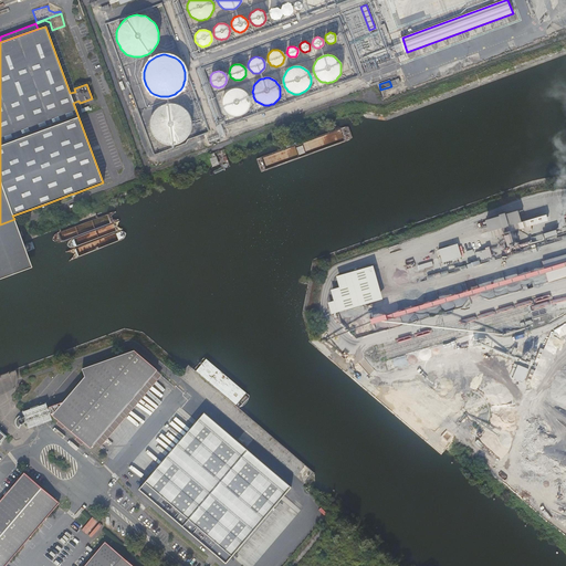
[(238,90),(236,88),(234,88),(232,90),(230,90),(228,91),(226,93),(223,95),(222,97),(222,100),(222,103),(222,105),(222,107),(223,109),(224,112),(227,113),(229,114),(231,115),(233,116),(236,116),(238,116),(240,115),(242,115),(244,113),(247,112),(248,109),(249,107),(249,105),(249,103),(249,101),(249,98),(248,96),(247,94),(244,92),(242,91),(240,90),(238,90)]
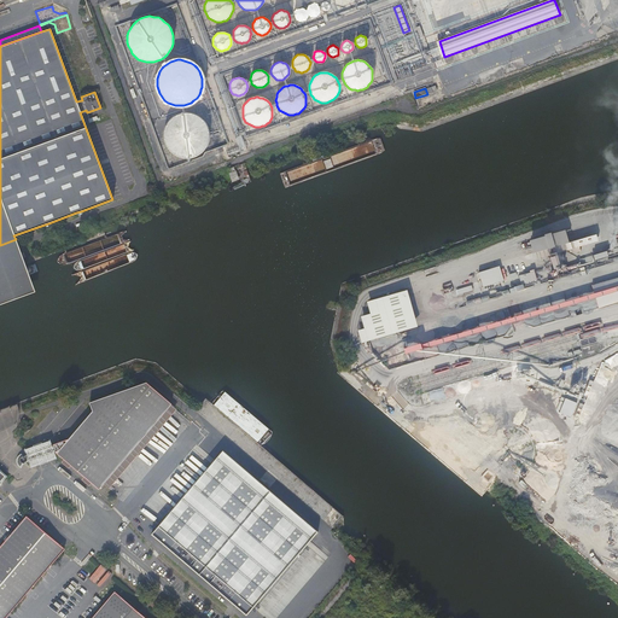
[(190,114),(186,112),(184,112),(180,114),(176,115),(173,117),(170,120),(168,121),(165,124),(164,128),(163,132),(163,135),(163,139),(164,143),(165,146),(168,150),(172,152),(174,155),(178,157),(181,158),(186,158),(190,158),(193,157),(197,155),(200,153),(203,150),(205,147),(207,144),(208,140),(208,135),(208,132),(207,128),(205,124),(203,121),(200,118),(197,116),(193,115),(190,114)]
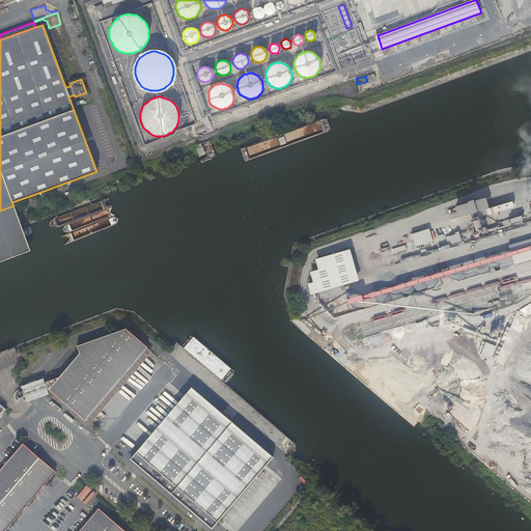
[(484,197),(454,206),(455,211),(462,216),(471,213),(470,210),(473,208),(474,212),(483,208),(485,201),(484,197)]
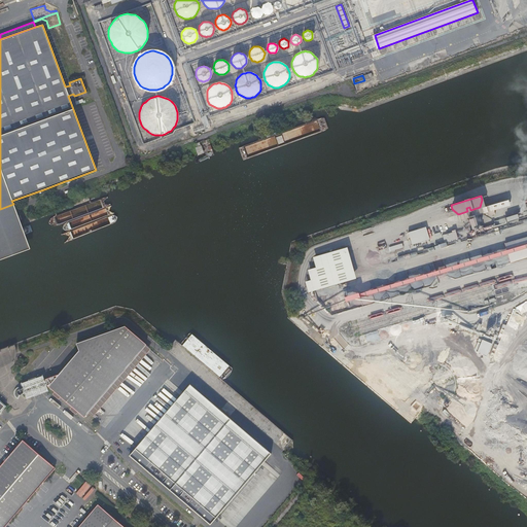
[(0,216),(7,214),(15,211),(13,204),(0,209),(0,216)]
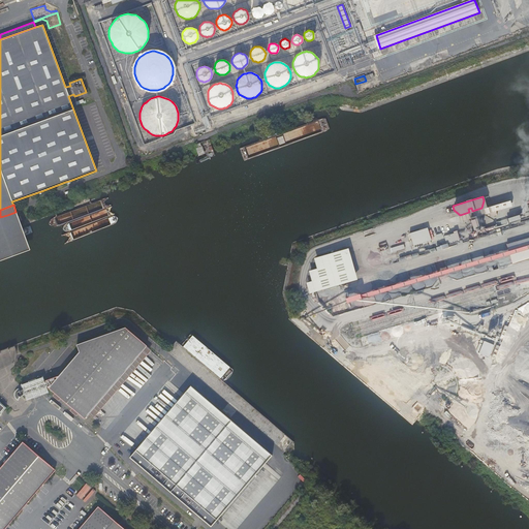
[(499,212),(500,216),(519,210),(518,206),(499,212)]
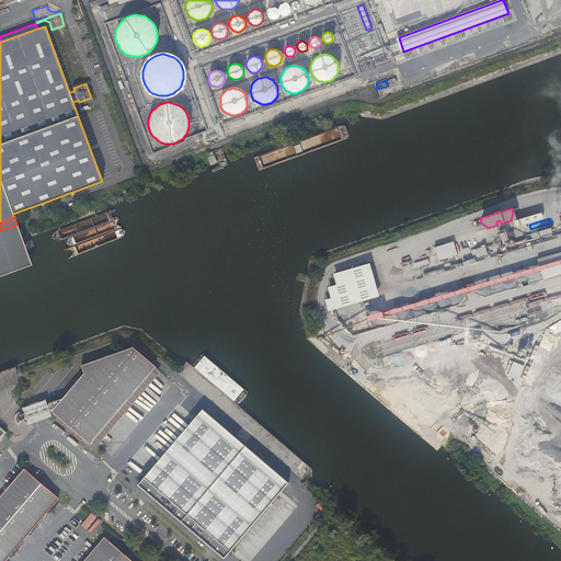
[(8,228),(0,230),(0,249),(2,249),(7,247),(14,244),(19,242),(23,241),(16,225),(8,228)]
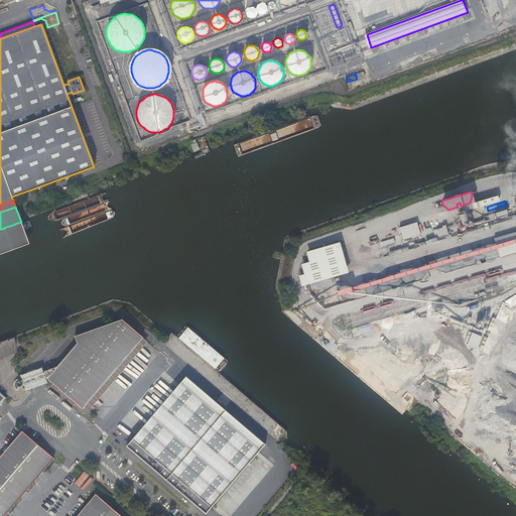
[(457,214),(458,220),(480,213),(478,207),(457,214)]
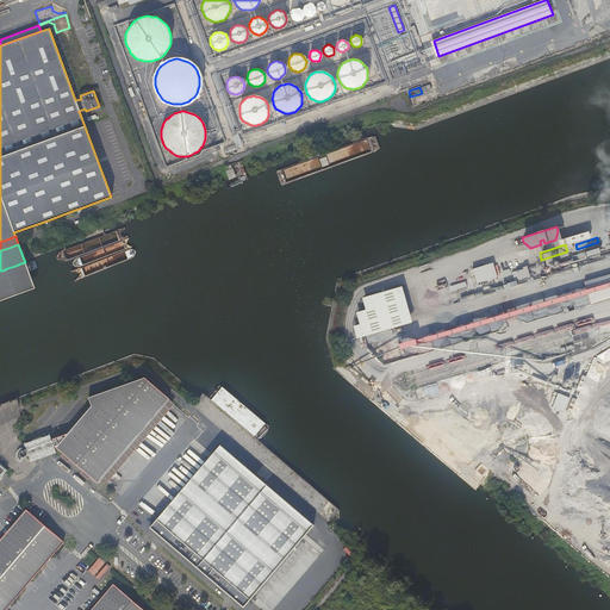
[(487,279),(496,277),(492,265),(491,260),(483,263),(487,279)]
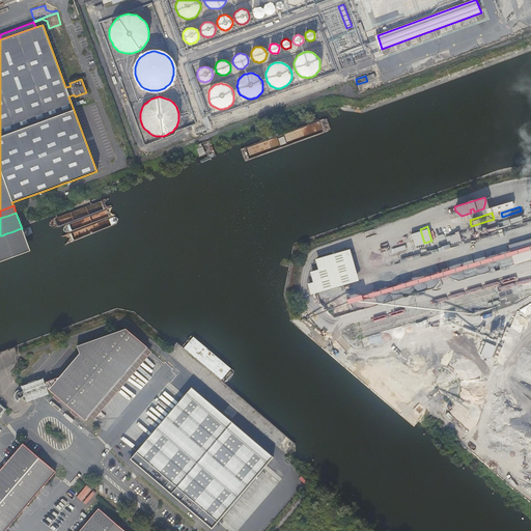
[(0,235),(0,254),(27,245),(22,228),(18,229),(14,231),(6,233),(2,235),(0,235)]
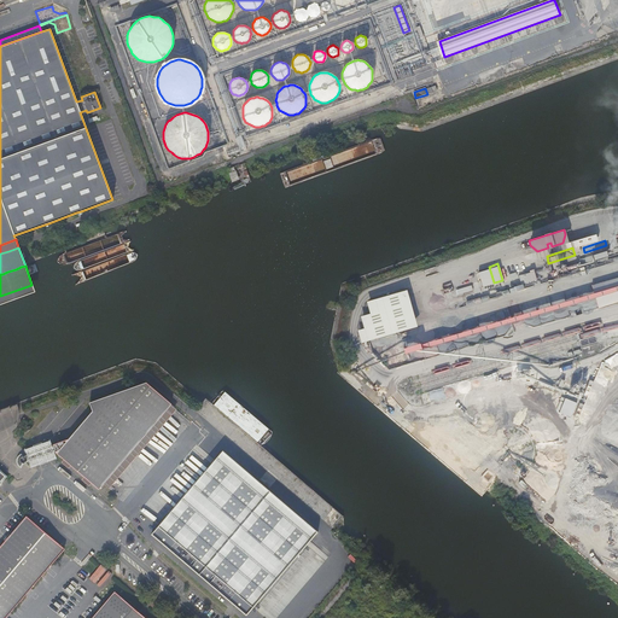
[(617,273),(547,295),(552,310),(617,290),(617,273)]
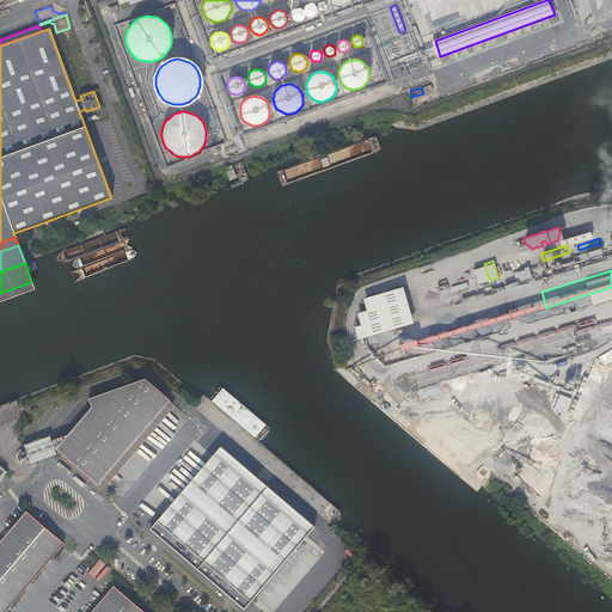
[(611,287),(546,307),(548,311),(571,304),(573,301),(574,303),(574,304),(589,299),(611,292),(611,287)]
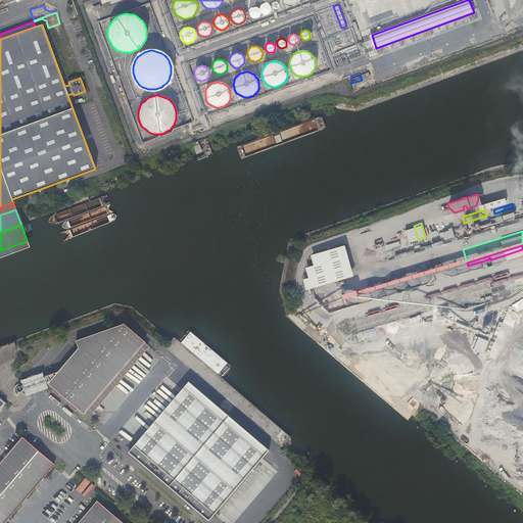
[(522,249),(504,255),(506,259),(522,254),(522,249)]
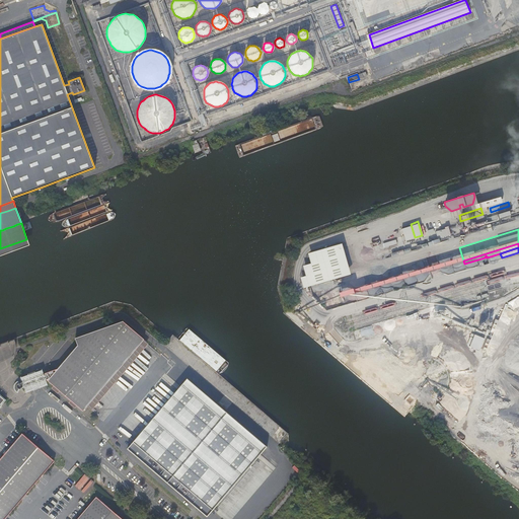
[(487,257),(484,263),(502,257),(500,253),(487,257)]
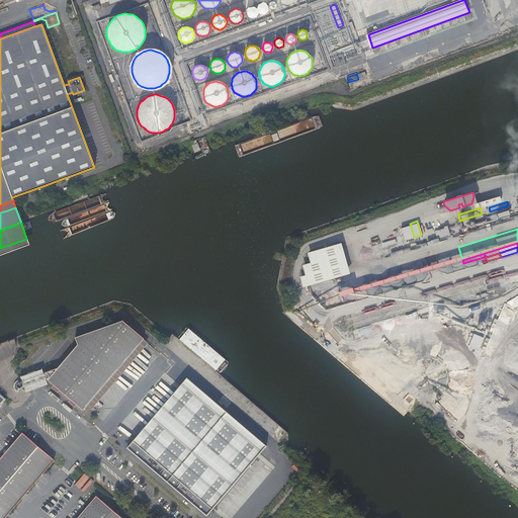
[(303,271),(306,281),(332,273),(331,271),(334,270),(334,271),(343,269),(342,266),(333,268),(332,265),(333,265),(334,267),(336,267),(335,264),(337,264),(336,258),(335,258),(334,254),(331,255),(332,259),(330,259),(331,263),(303,271)]
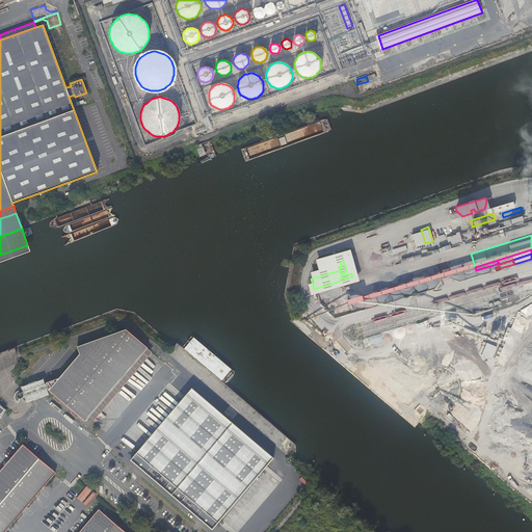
[(477,275),(494,270),(497,264),(476,270),(477,275)]
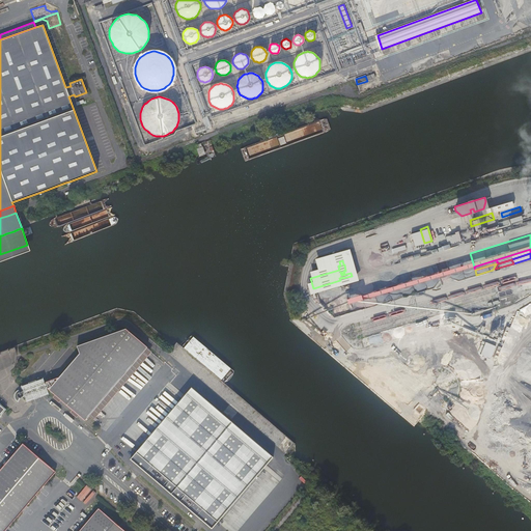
[(350,307),(475,270),(474,267),(348,304),(350,307)]
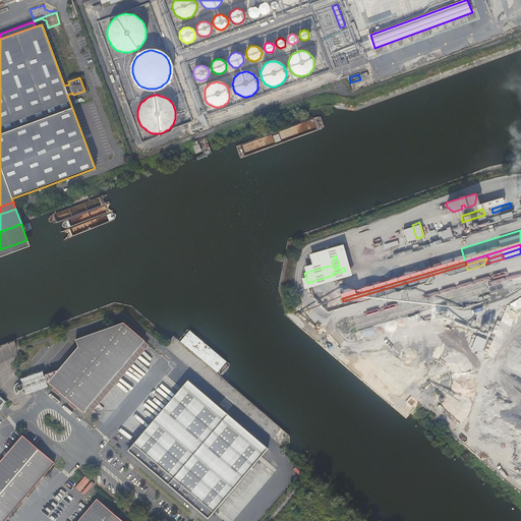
[(483,265),(464,304),(463,306),(463,308),(464,307),(466,307),(487,301),(486,300),(467,305),(464,306),(465,304),(485,264),(483,265)]
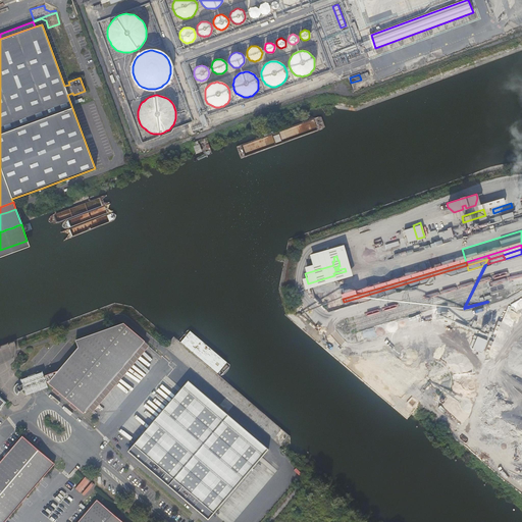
[(499,272),(486,276),(490,292),(503,289),(499,272)]
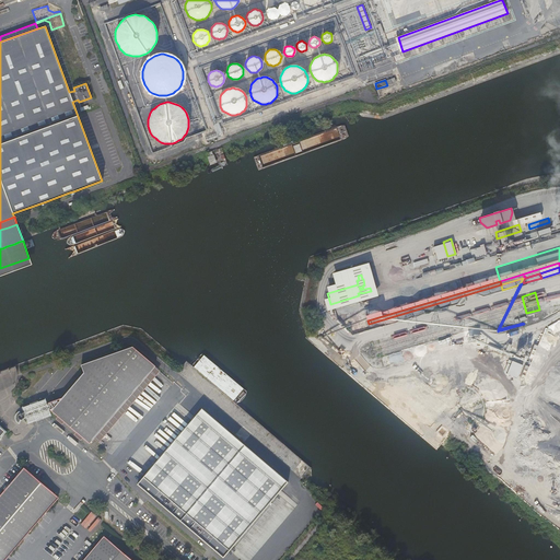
[(476,341),(488,347),(488,345),(478,341),(477,335),(466,336),(467,342),(476,341)]
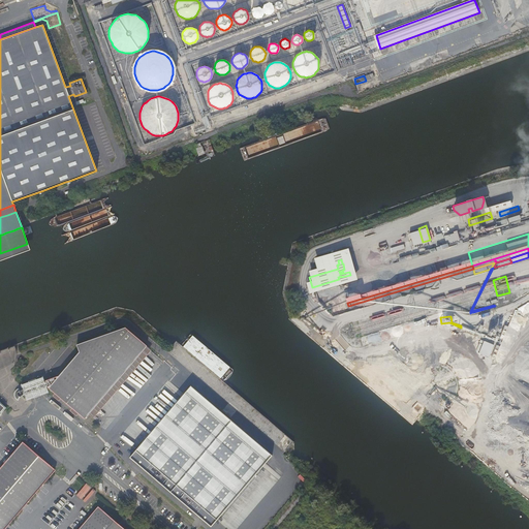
[(43,379),(45,385),(47,384),(47,386),(84,418),(88,413),(147,345),(124,327),(75,344),(79,351),(57,375),(43,379)]
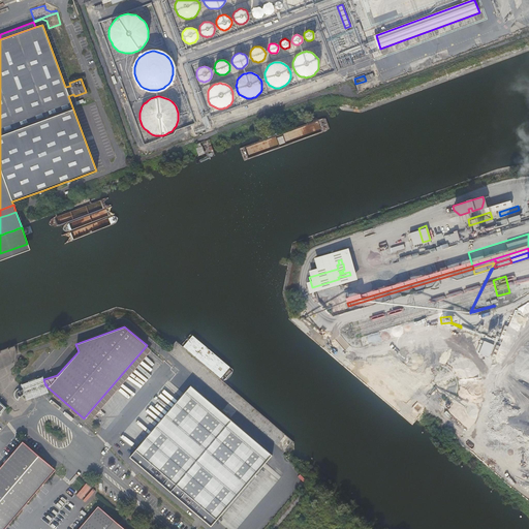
[(489,331),(487,335),(490,336),(492,332),(496,331),(500,332),(500,328),(495,328),(489,331)]
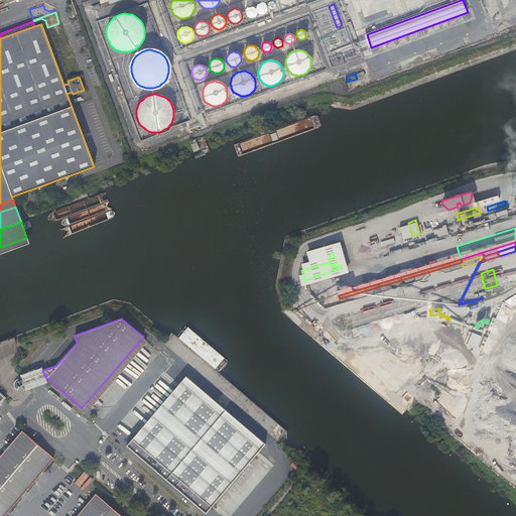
[(458,321),(457,323),(470,328),(470,329),(480,333),(480,332),(484,334),(486,328),(483,327),(482,330),(475,327),(472,326),(471,327),(458,321)]
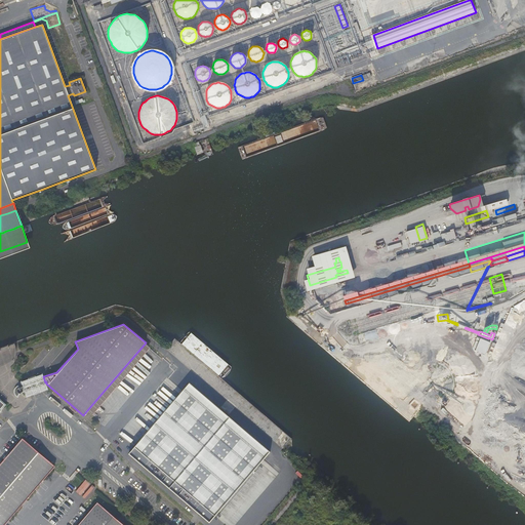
[(362,332),(356,333),(359,342),(365,340),(362,332)]
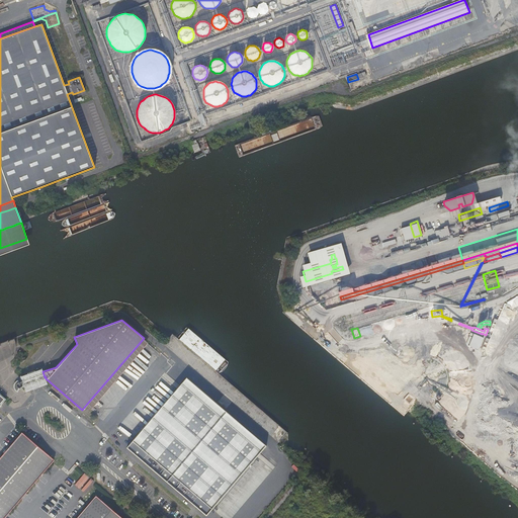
[(144,338),(86,405),(88,407),(90,409),(148,342),(144,338)]
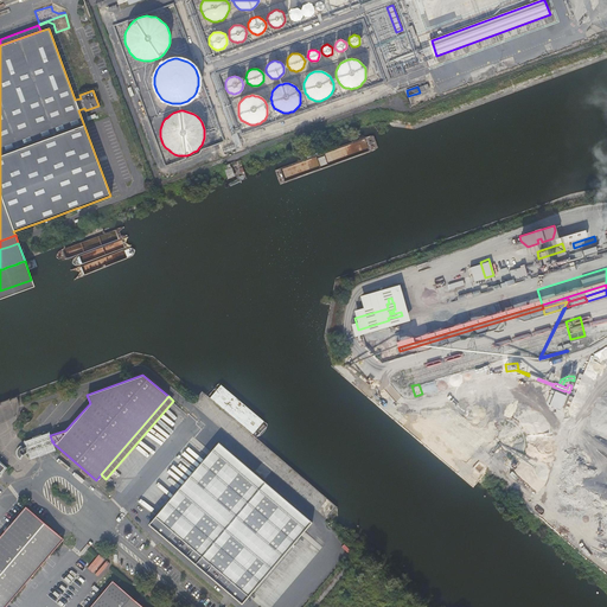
[(55,451),(52,442),(50,435),(49,432),(24,441),(26,447),(27,453),(30,459),(55,451)]
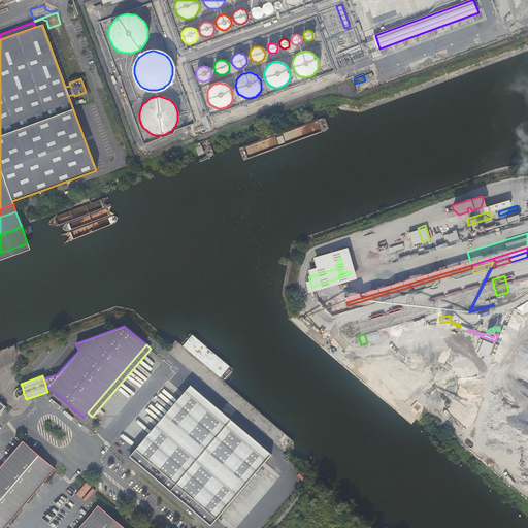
[(190,385),(128,456),(209,525),(271,454),(190,385)]
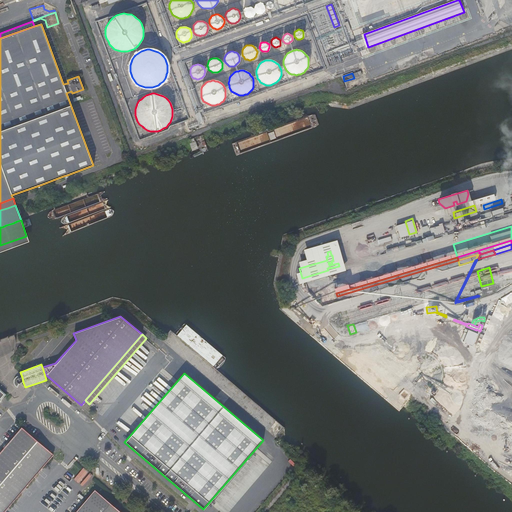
[(23,383),(23,382),(22,377),(21,377),(20,377),(19,377),(18,375),(16,376),(14,377),(13,378),(12,379),(12,381),(12,383),(13,384),(16,387),(19,383),(20,384),(21,384),(23,383)]
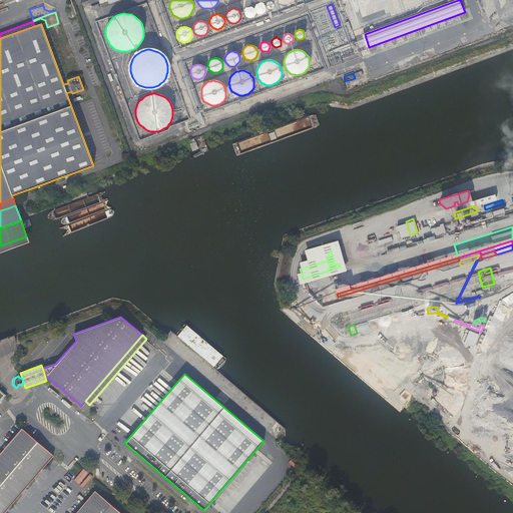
[(419,385),(422,388),(427,383),(424,380),(419,385)]
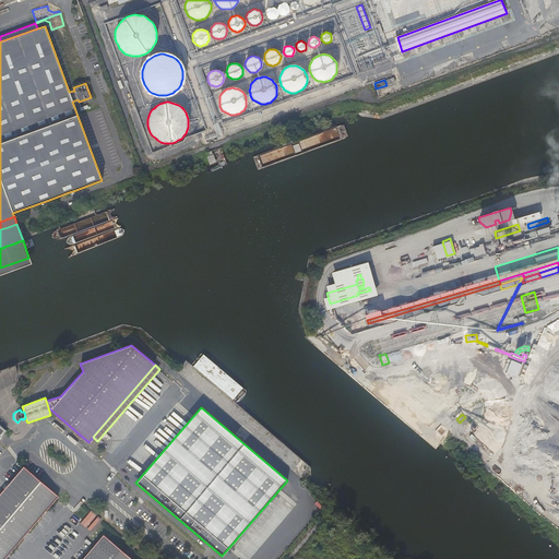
[(23,466),(0,492),(0,558),(2,558),(57,496),(23,466)]
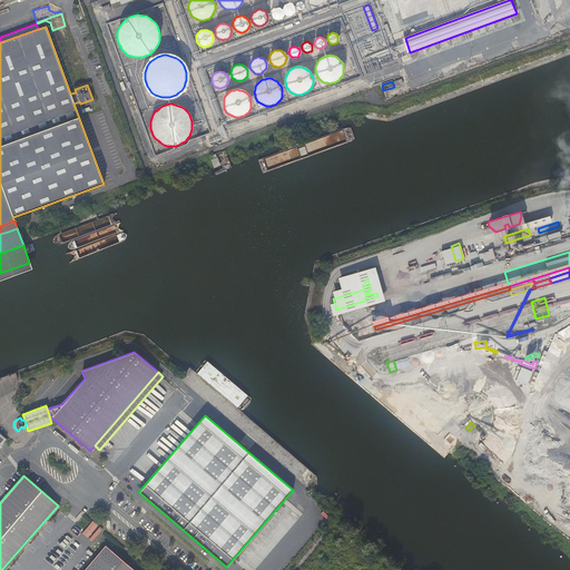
[(257,544),(277,522),(275,519),(254,541),(257,544)]
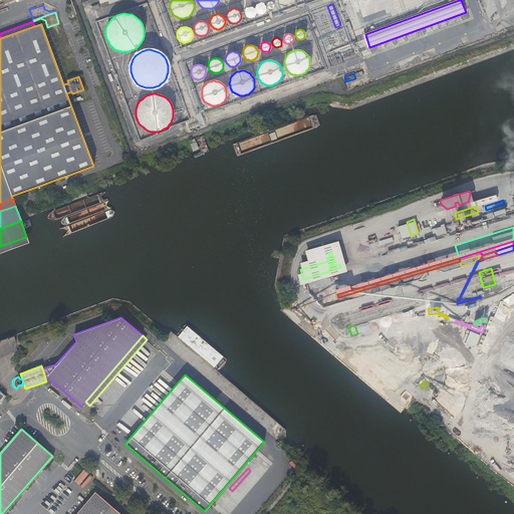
[(120,513),(94,491),(74,513),(120,513)]
